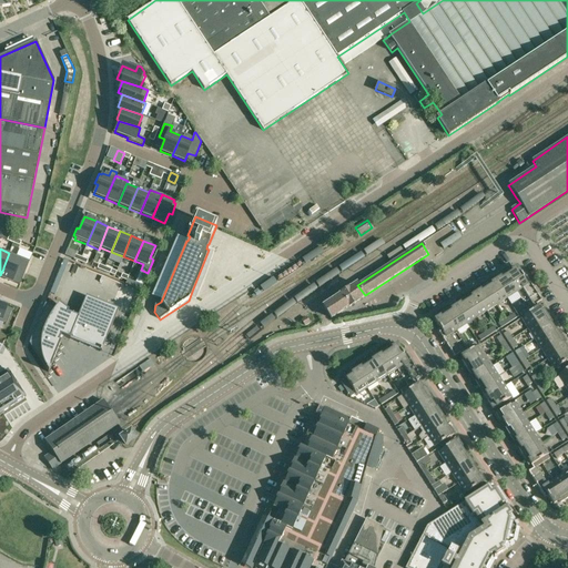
[(29,262),(9,253),(3,267),(3,269),(0,275),(0,276),(6,280),(20,285),(29,262)]
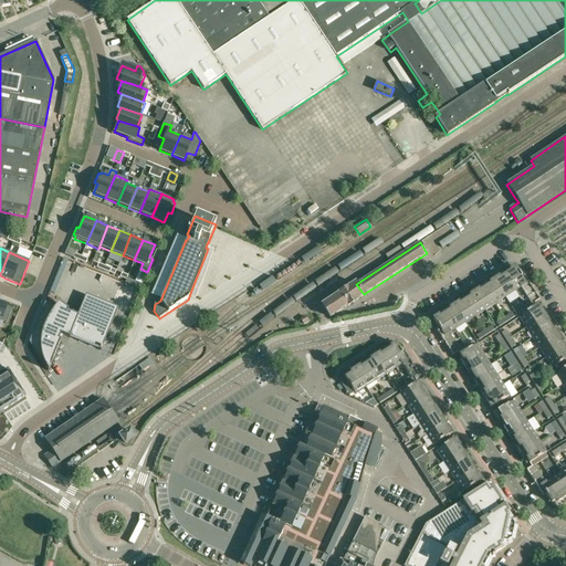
[(530,312),(537,306),(535,303),(541,300),(525,275),(524,274),(521,275),(515,266),(511,270),(510,268),(504,272),(516,291),(522,287),(533,304),(526,308),(530,312)]
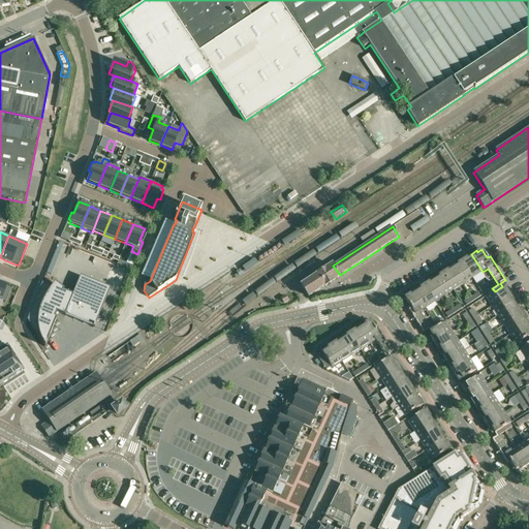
[(466,259),(462,261),(473,278),(483,272),(471,254),(465,258),(466,259)]
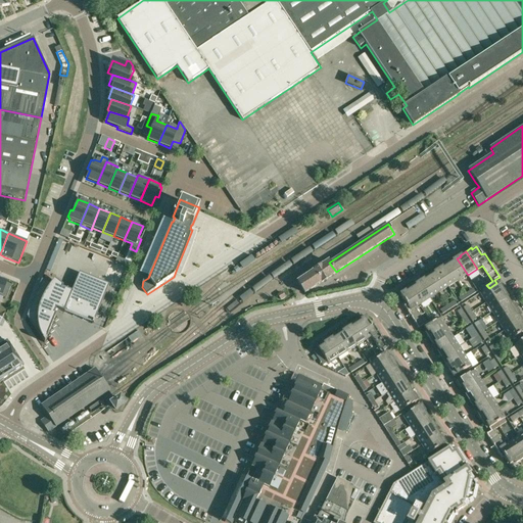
[(468,275),(457,258),(454,262),(453,259),(446,264),(458,281),(468,275)]
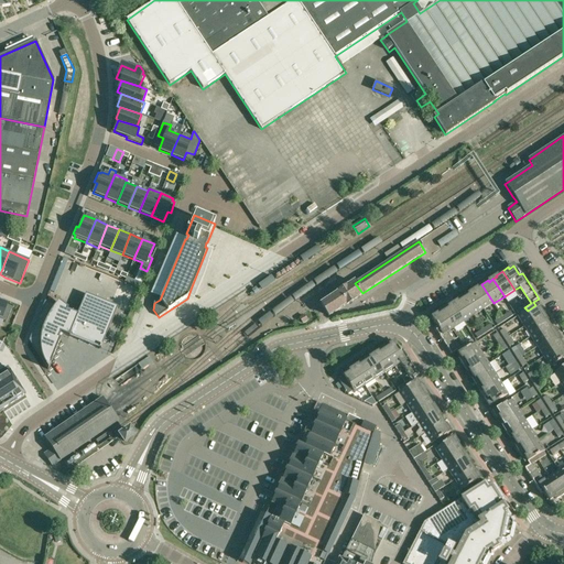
[(362,294),(362,293),(355,283),(355,282),(347,286),(338,292),(338,293),(345,303),(346,305),(350,303),(356,300),(356,299),(362,294)]
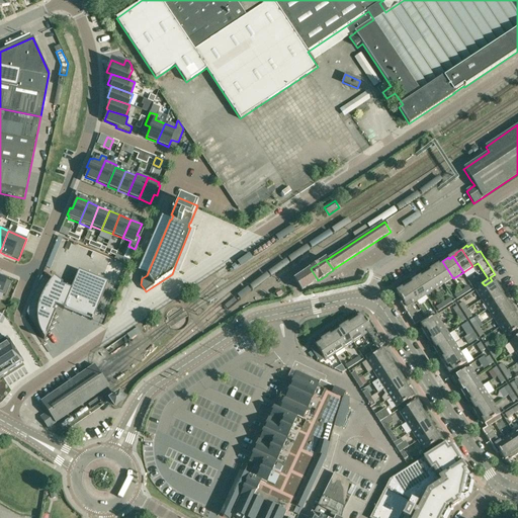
[(453,278),(442,261),(437,264),(438,266),(434,268),(444,284),(453,278)]
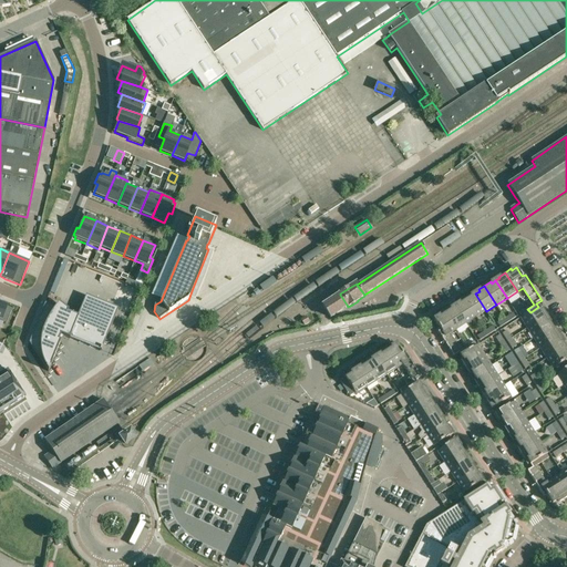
[(486,311),(475,294),(472,296),(471,295),(464,298),(476,317),(486,311)]
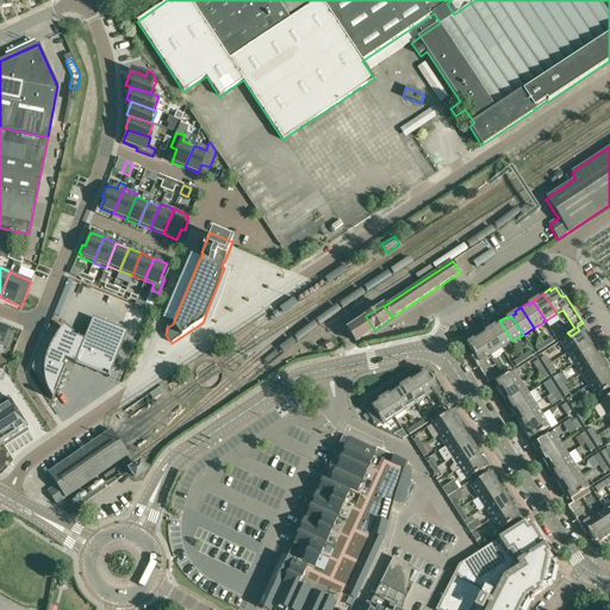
[(373,328),(366,317),(352,325),(347,329),(356,342),(374,330),(373,328)]
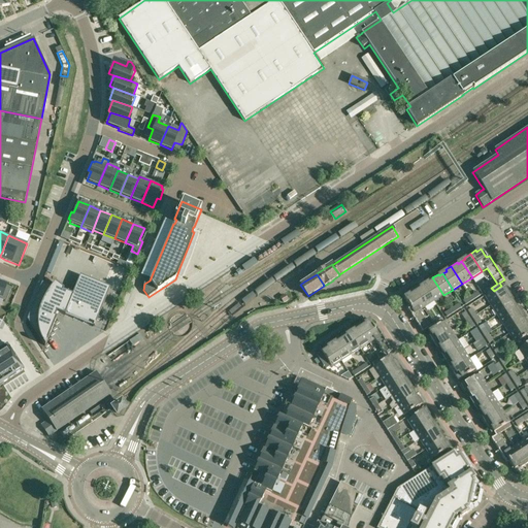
[(44,347),(57,318),(55,317),(57,312),(76,320),(94,327),(95,324),(110,288),(79,275),(72,295),(63,291),(64,289),(55,283),(52,286),(42,283),(27,320),(44,347)]
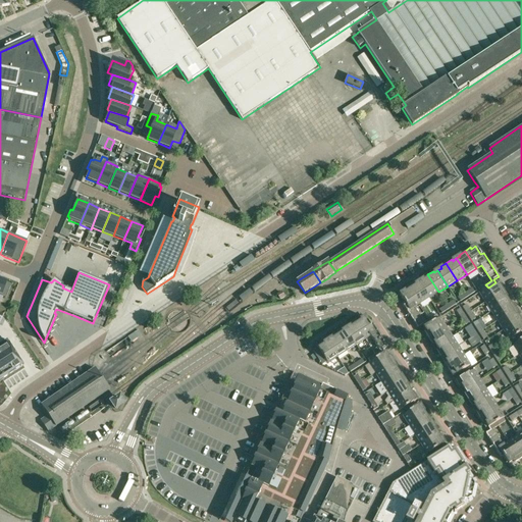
[(422,279),(419,282),(429,298),(438,292),(427,274),(421,278),(422,279)]
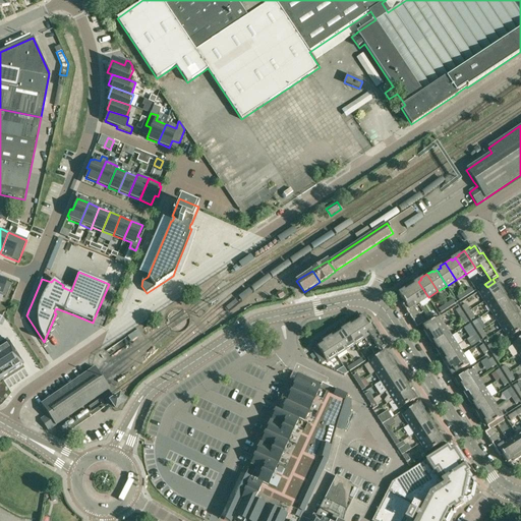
[(0,295),(5,298),(11,284),(0,279),(0,295)]
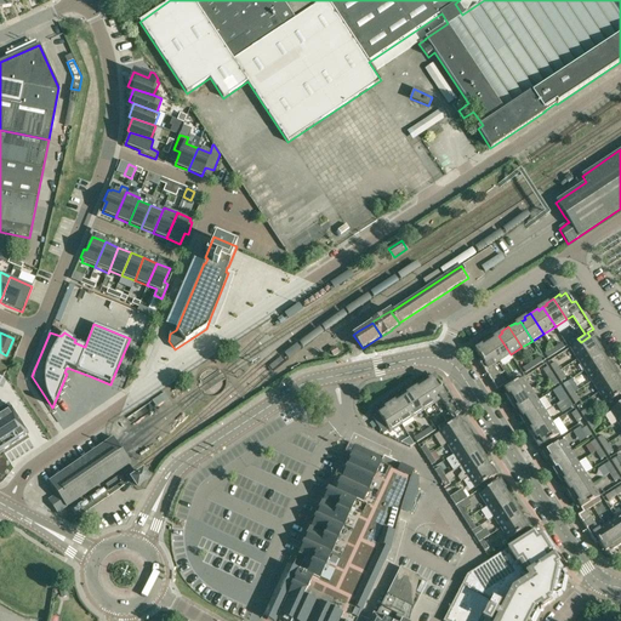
[(511,354),(499,336),(495,339),(494,336),(486,341),(500,362),(511,354)]
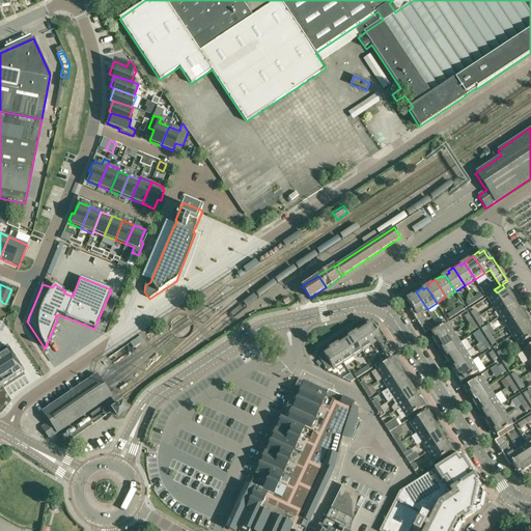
[(497,292),(490,297),(487,298),(495,308),(512,297),(508,290),(507,291),(504,287),(497,292)]
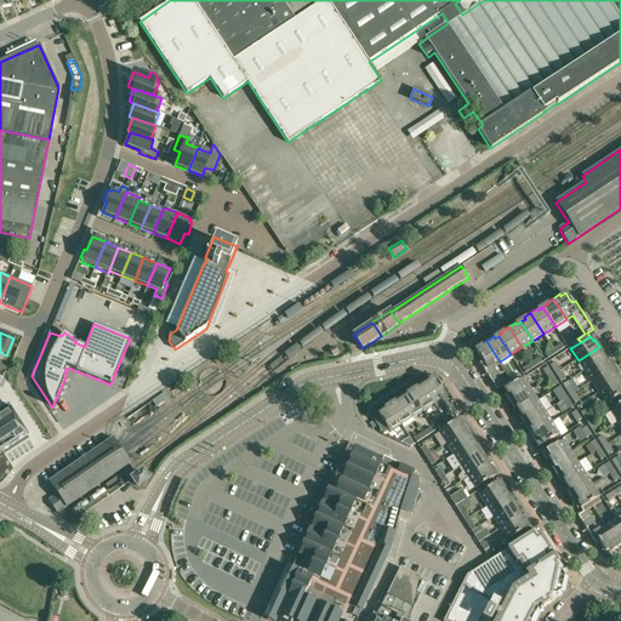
[(500,362),(486,341),(479,345),(480,347),(476,349),(482,359),(479,362),(480,364),(497,389),(502,386),(505,391),(514,385),(512,380),(506,385),(494,365),(500,362)]
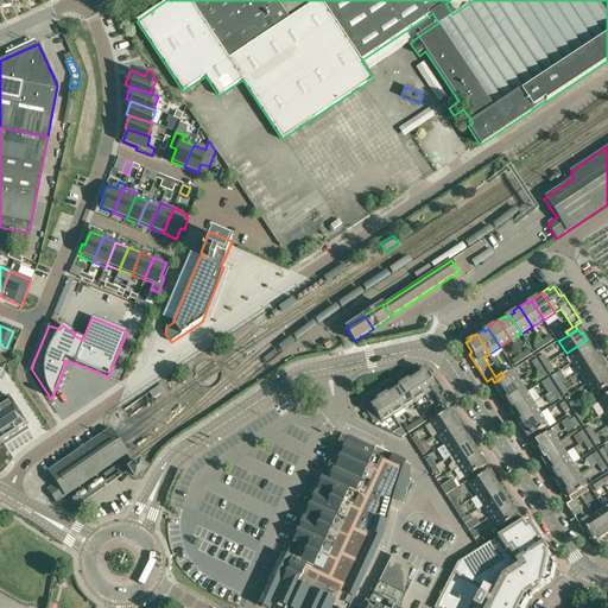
[(551,336),(543,342),(545,346),(553,341),(551,336)]
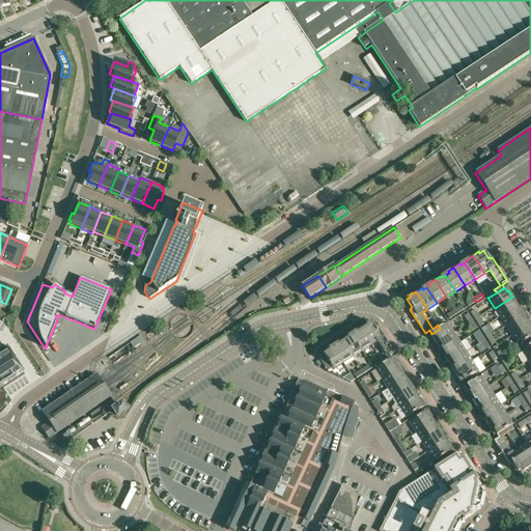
[(512,297),(495,308),(500,317),(516,307),(514,303),(515,302),(512,297)]
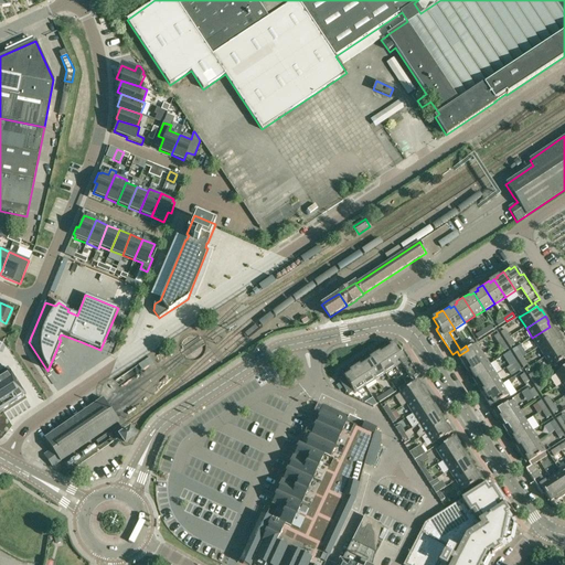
[(300,326),(307,322),(304,317),(297,320),(300,326)]
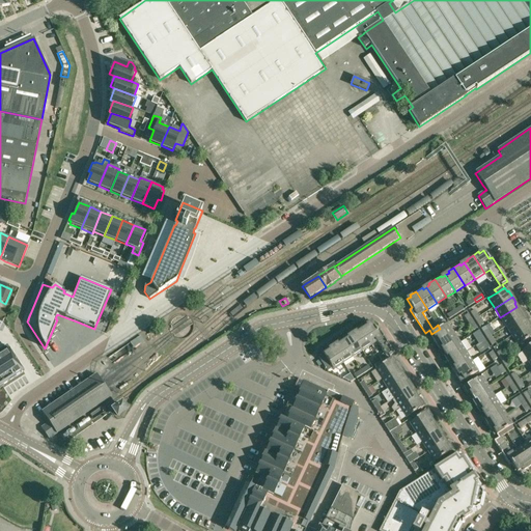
[(476,302),(474,299),(467,303),(469,307),(476,302)]
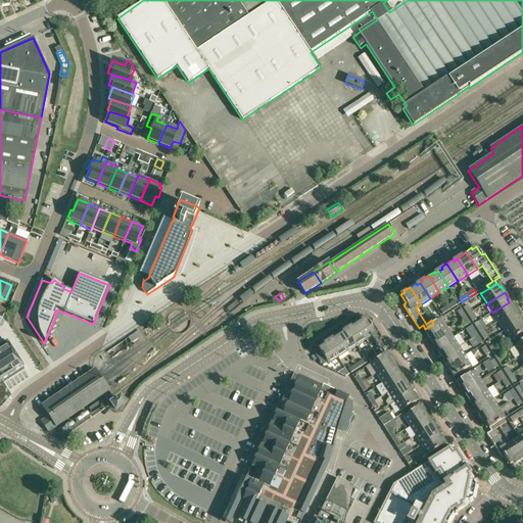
[(455,301),(447,305),(450,310),(458,305),(455,301)]
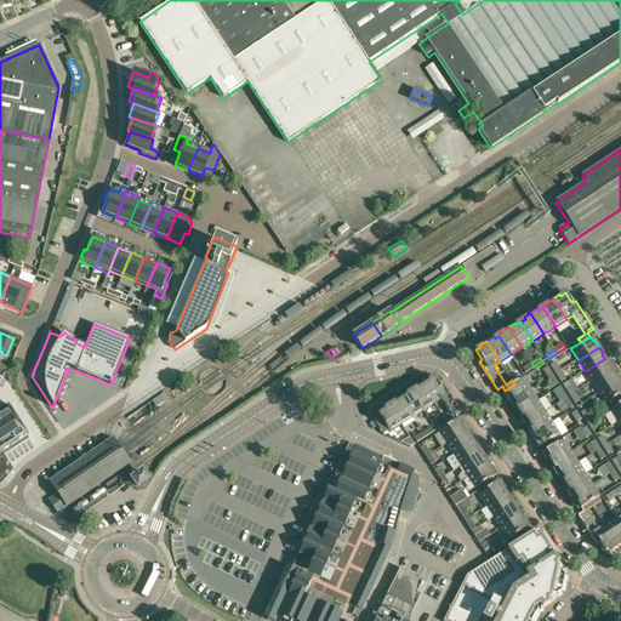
[(607,363),(604,359),(585,371),(592,382),(613,369),(609,362),(607,363)]
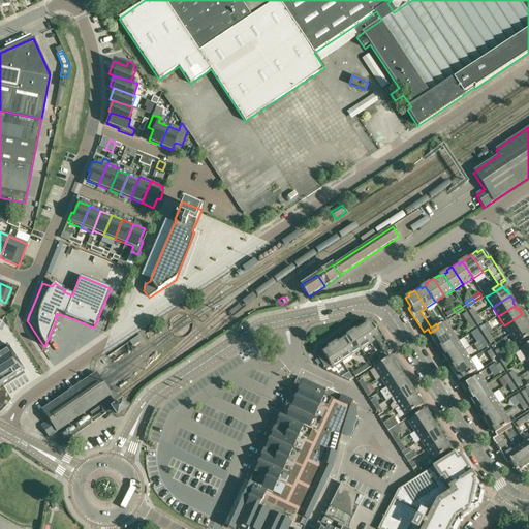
[(456,313),(453,309),(445,314),(448,317),(456,313)]
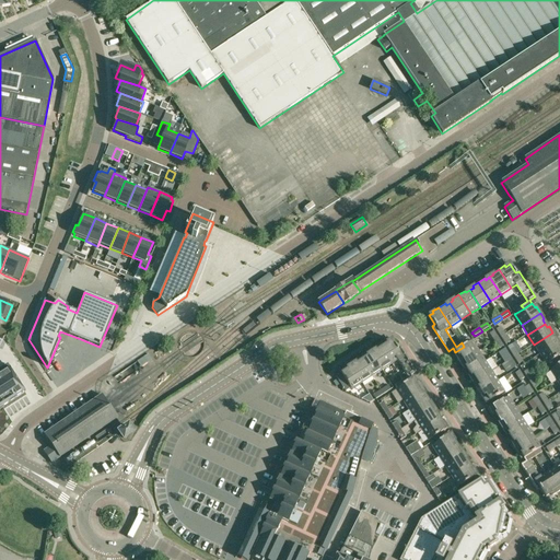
[(501,337),(505,335),(501,327),(497,329),(501,337)]
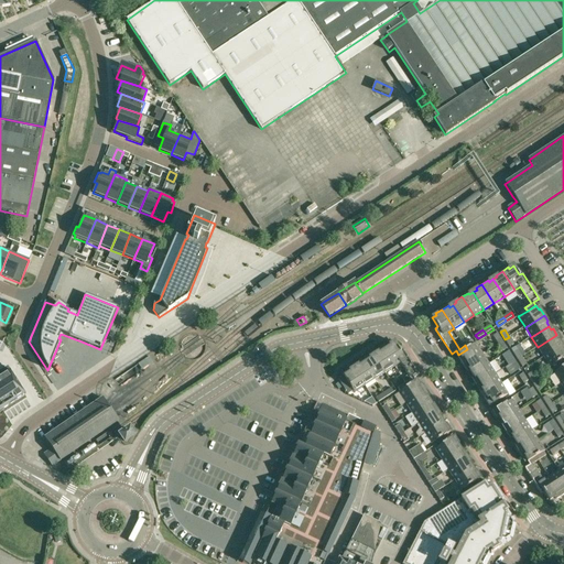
[(498,344),(502,342),(498,334),(494,336),(498,344)]
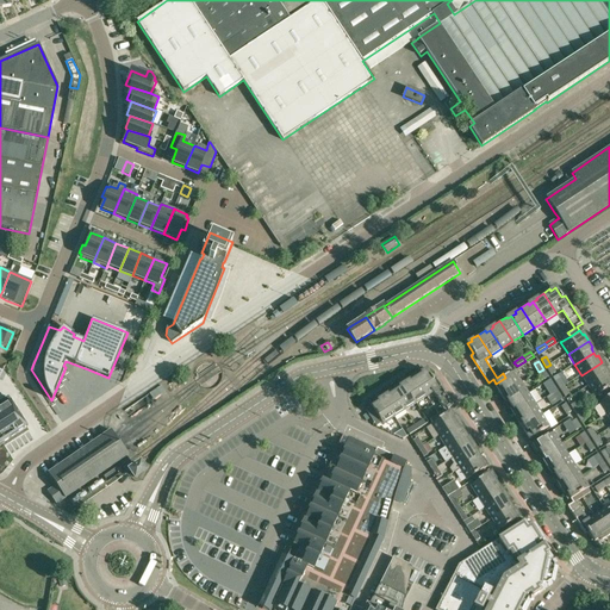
[(602,362),(582,375),(589,386),(608,374),(604,371),(607,369),(602,362)]
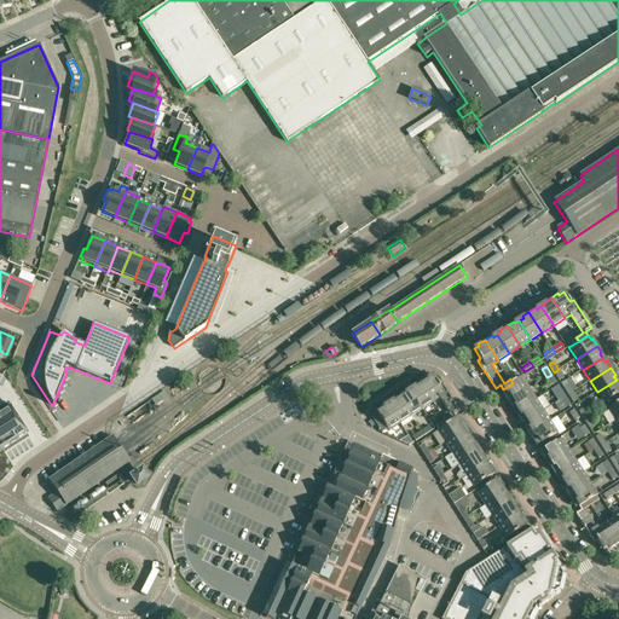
[(559,370),(554,372),(560,381),(565,379),(559,370)]
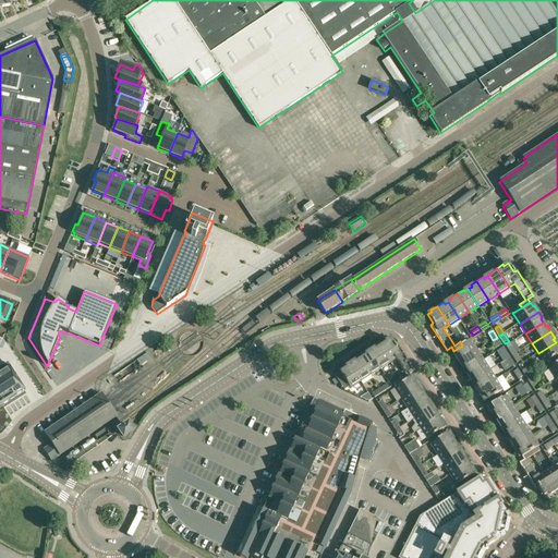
[(396,387),(412,377),(410,374),(414,371),(400,347),(398,346),(396,347),(390,338),(386,341),(385,339),(378,343),(390,362),(396,359),(407,375),(393,384),(396,387)]
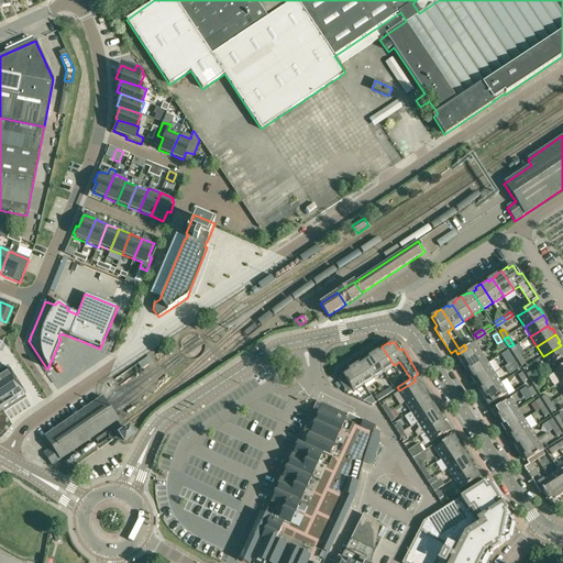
[(501,341),(497,343),(503,351),(507,349),(501,341)]
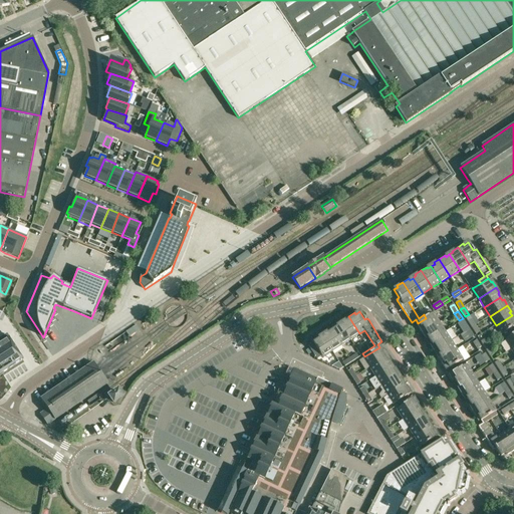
[(434,313),(433,313),(426,318),(418,323),(421,326),(419,327),(423,333),(440,322),(434,313)]
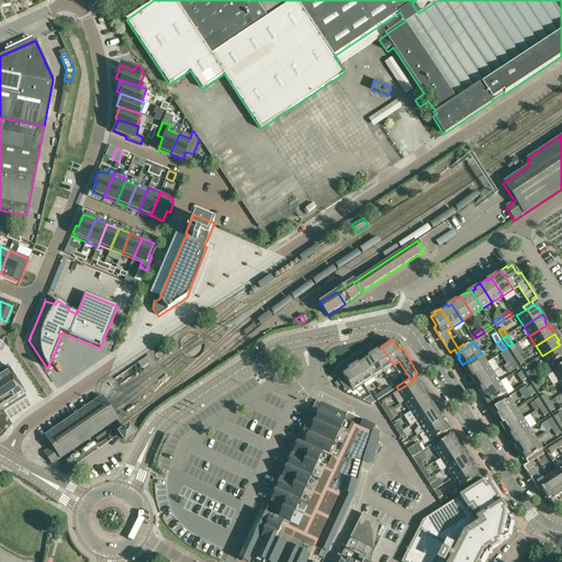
[(561,348),(561,349),(560,345),(542,356),(549,367),(561,358),(561,348)]
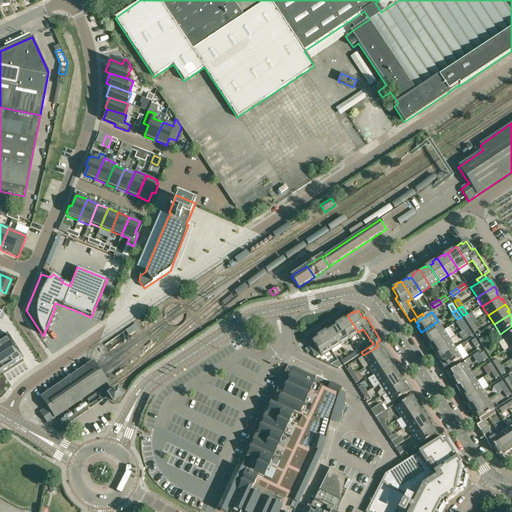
[(358,332),(347,315),(342,319),(343,320),(339,322),(349,338),(358,332)]
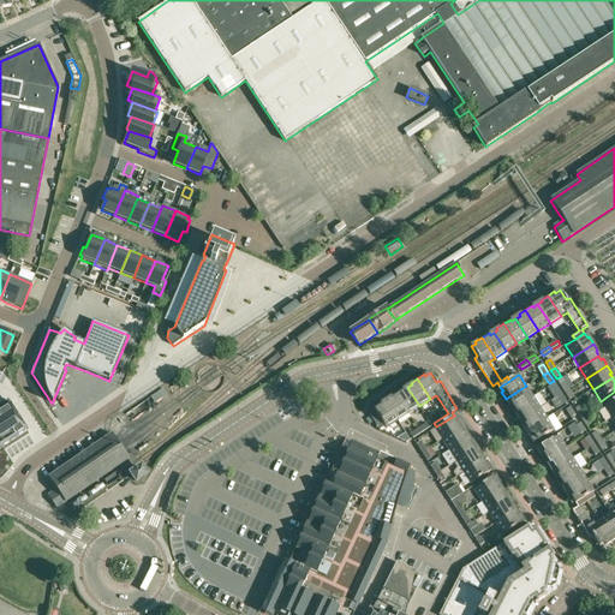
[(565,392),(569,389),(563,381),(560,383),(565,392)]
